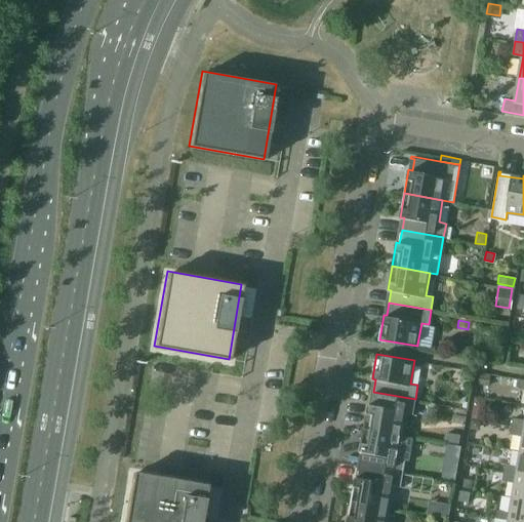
[(480,370),(478,382),(488,384),(490,372),(480,370)]
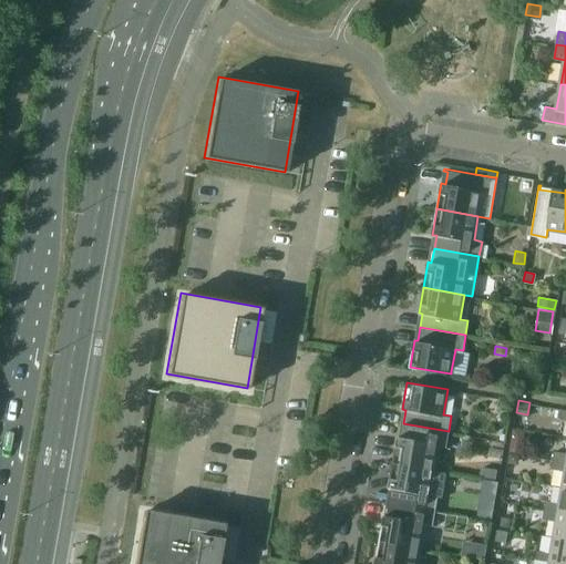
[(398,436),(393,462),(434,469),(439,444),(446,445),(449,431),(403,423),(401,437),(398,436)]
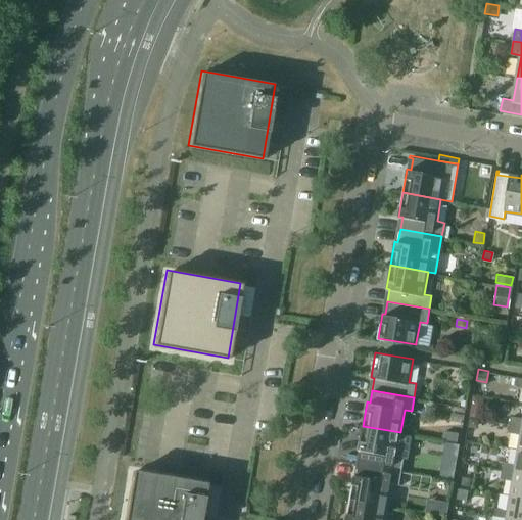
[(470,414),(479,416),(482,396),(473,394),(470,414)]
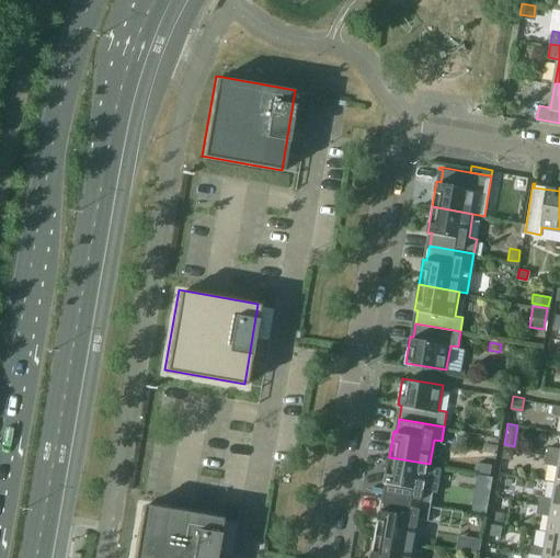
[(559,446),(548,445),(547,454),(559,455),(559,446)]
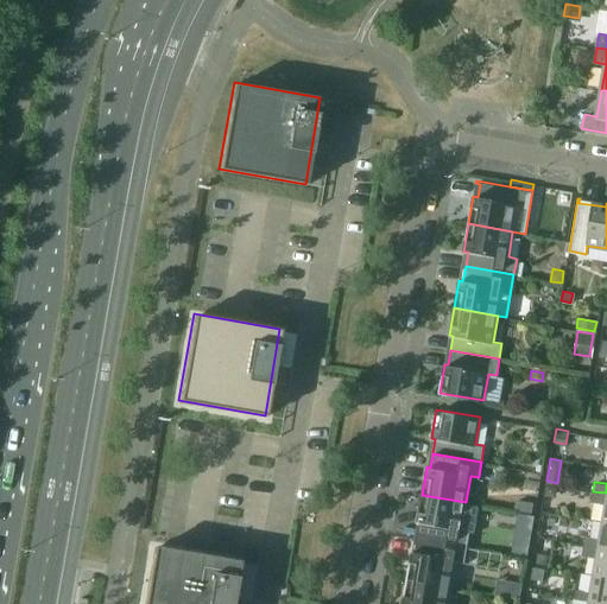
[(545,494),(554,495),(555,485),(547,484),(545,494)]
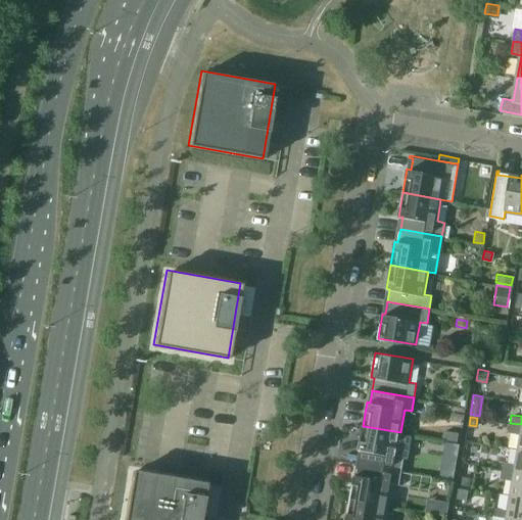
[(521,424),(510,423),(508,431),(520,433),(517,447),(521,447),(521,424)]
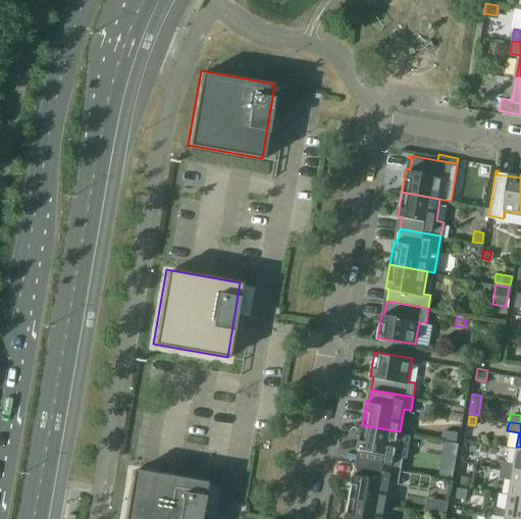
[(362,425),(358,449),(361,450),(359,462),(401,469),(403,455),(408,456),(412,433),(400,431),(362,425)]
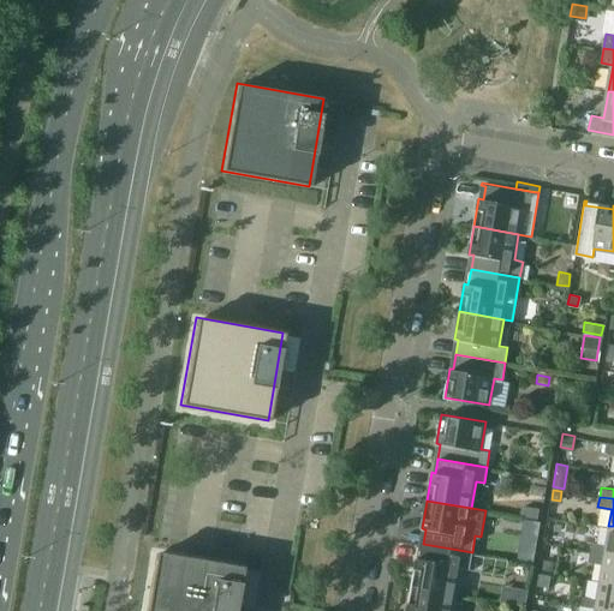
[(537,517),(538,509),(523,507),(522,515),(537,517)]
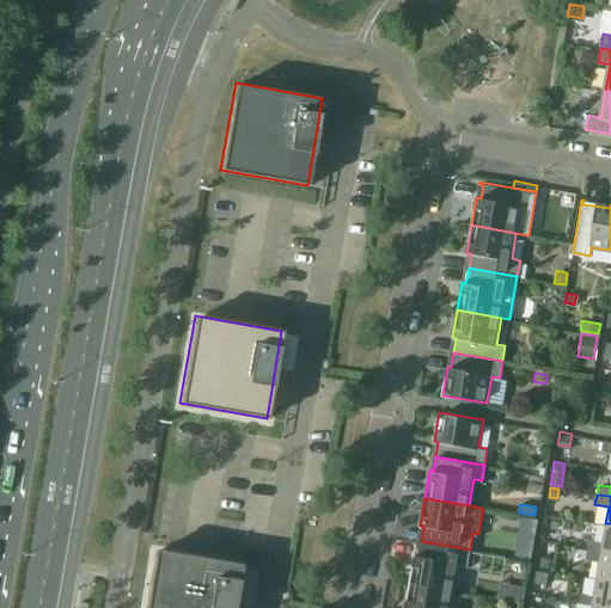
[(588,539),(587,548),(610,552),(610,523),(605,523),(603,541),(588,539)]
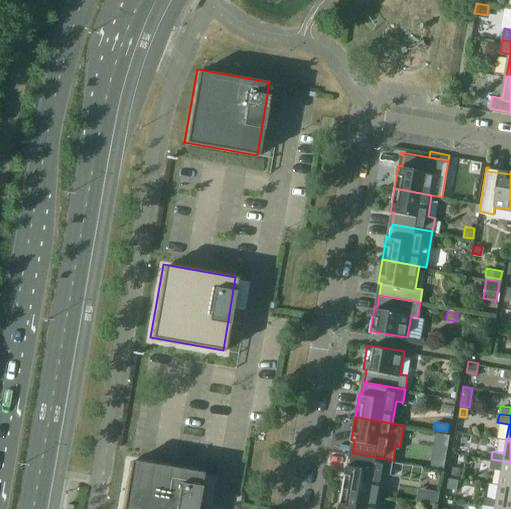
[(347,464),(342,488),(380,494),(383,472),(390,473),(393,460),(352,453),(350,465),(347,464)]
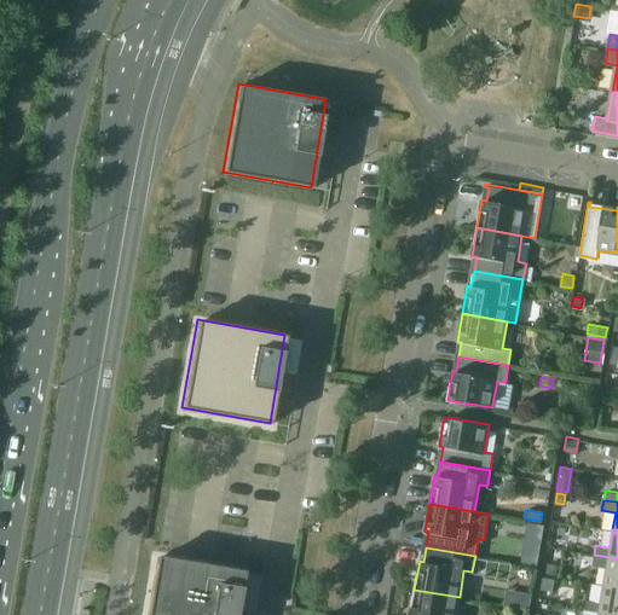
[(521,549),(519,563),(536,566),(538,551),(521,549)]
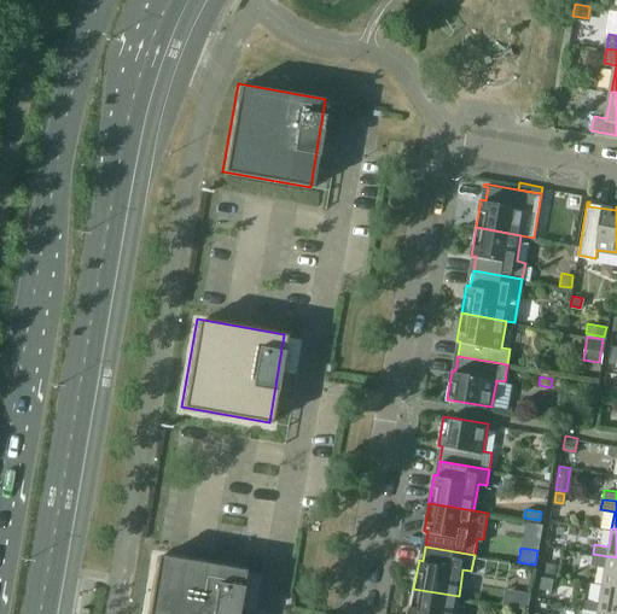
[(145,613),(236,613),(244,569),(156,554),(145,613)]
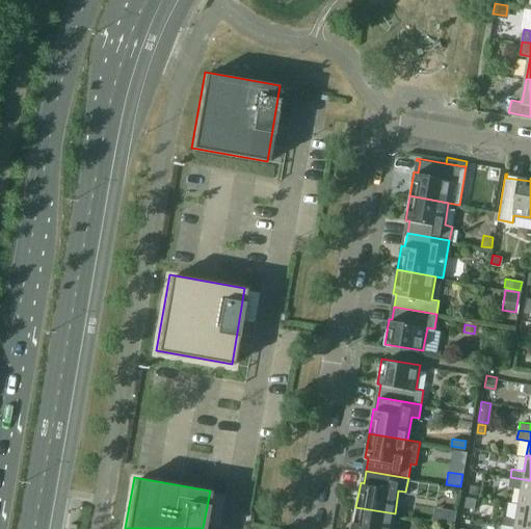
[(530,480),(510,477),(508,485),(521,487),(519,502),(530,504),(530,480)]
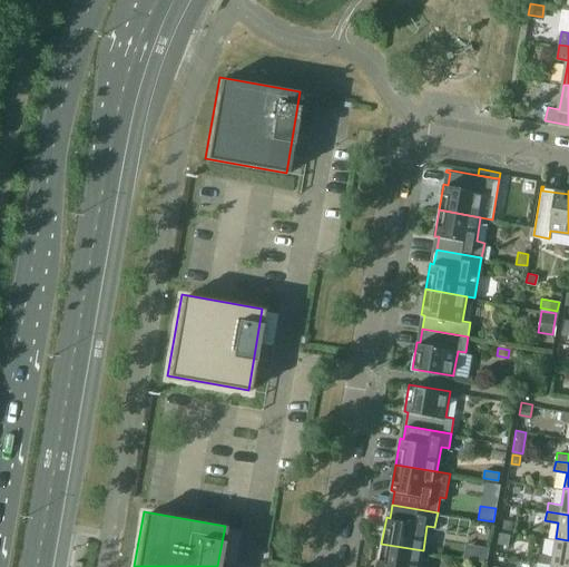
[(503,519),(502,528),(512,529),(513,521),(503,519)]
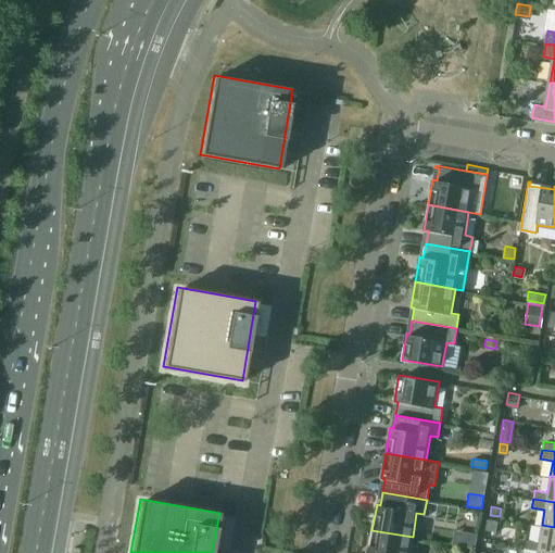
[(487,516),(484,529),(495,531),(497,518),(487,516)]
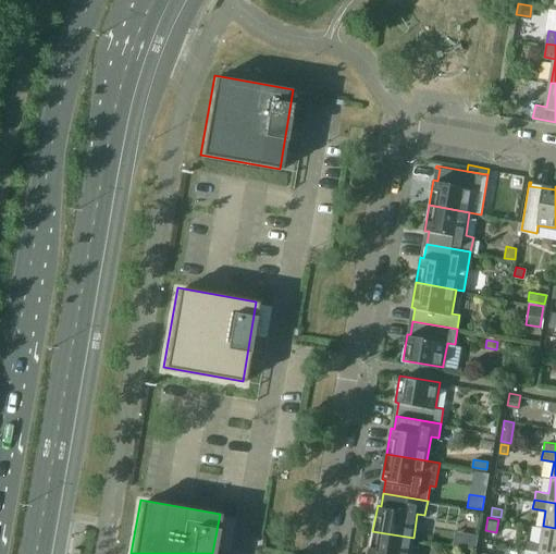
[(527,539),(526,548),(555,553),(555,528),(543,526),(540,541),(527,539)]
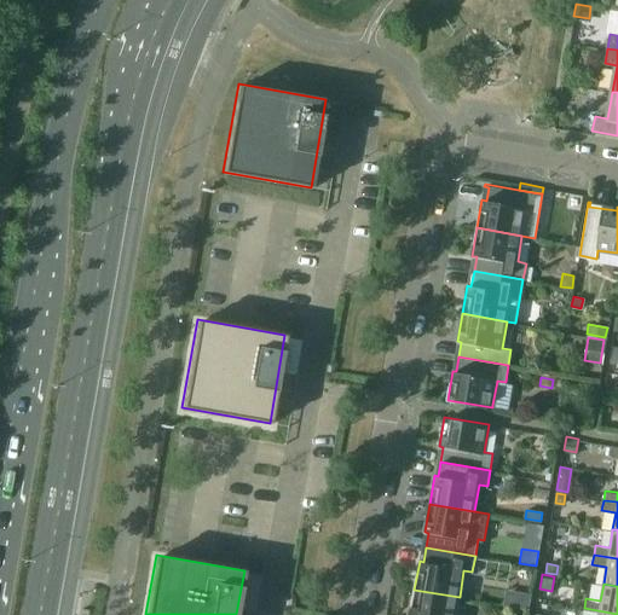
[(455,614),(460,597),(414,590),(409,614),(455,614)]
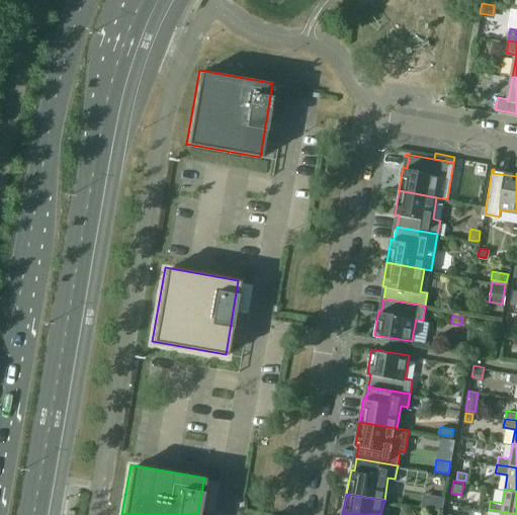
[(433,495),(431,507),(441,509),(444,496),(433,495)]
